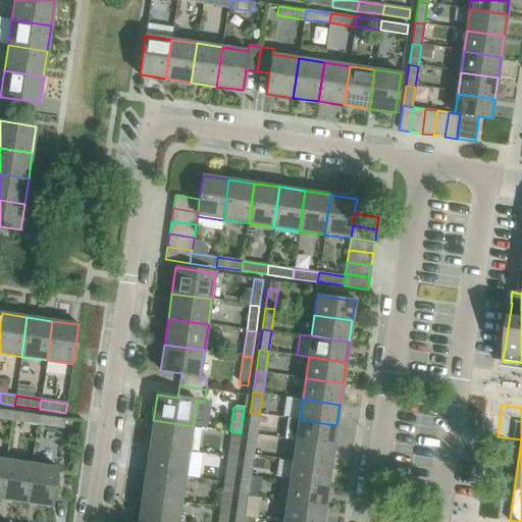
[(0,418),(12,421),(14,411),(0,409),(0,418)]
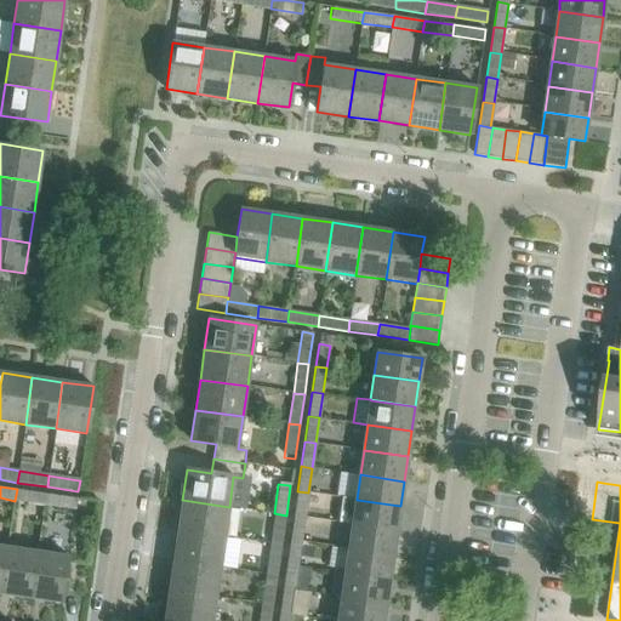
[(15,501),(46,506),(47,494),(17,489),(15,501)]
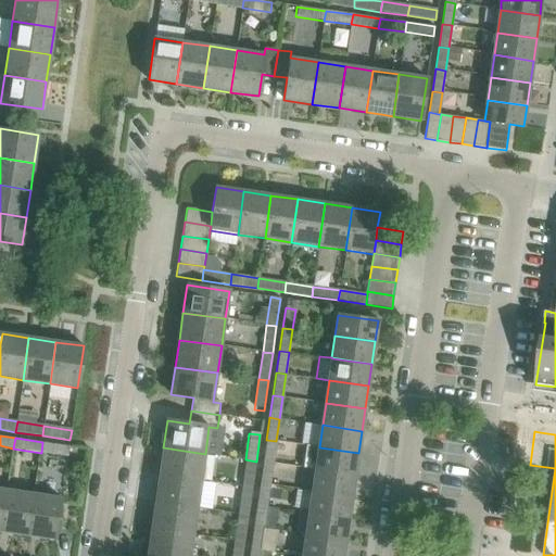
[(276,441),(266,440),(263,463),(273,464),(276,441)]
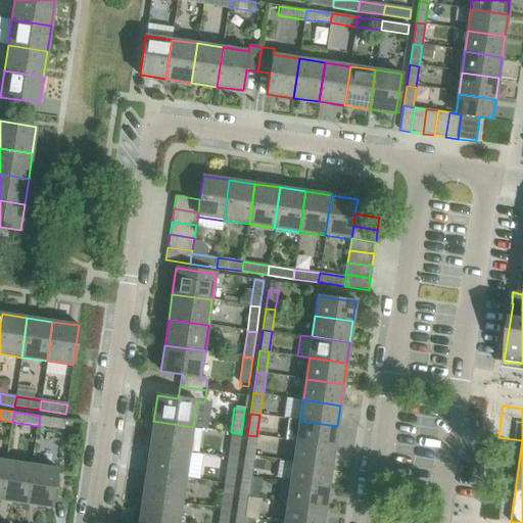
[(39,426),(63,429),(64,420),(40,416),(39,426)]
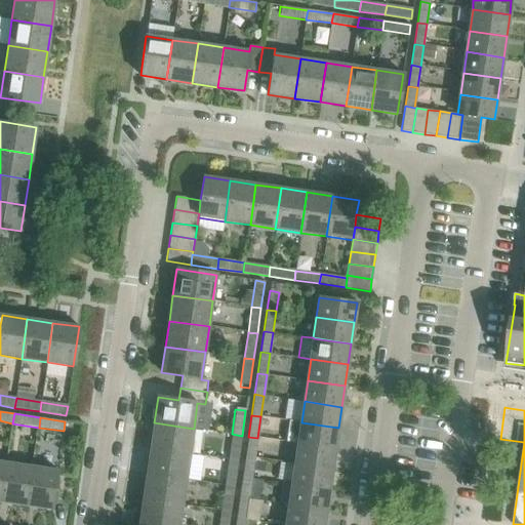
[(338,428),(301,422),(287,420),(284,442),(298,444),(335,449),(338,428)]
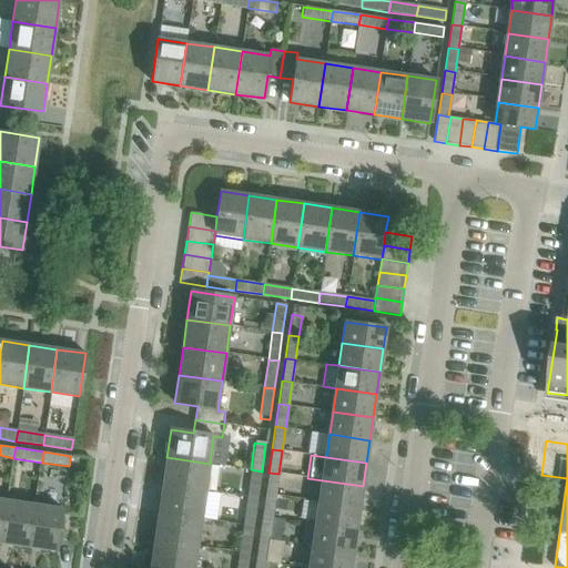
[(166,457),(162,485),(205,492),(210,464),(166,457)]
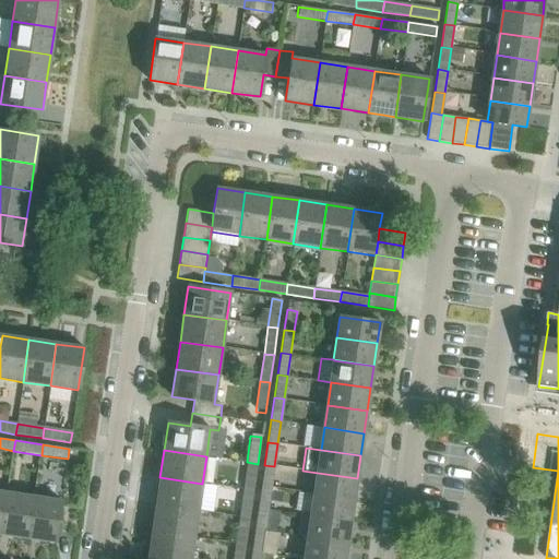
[(247,462),(242,489),(253,491),(258,464),(247,462)]
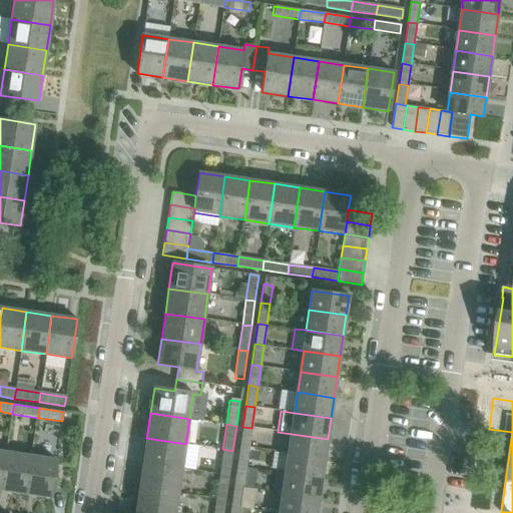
[(248,449),(251,428),(242,427),(239,447),(248,449)]
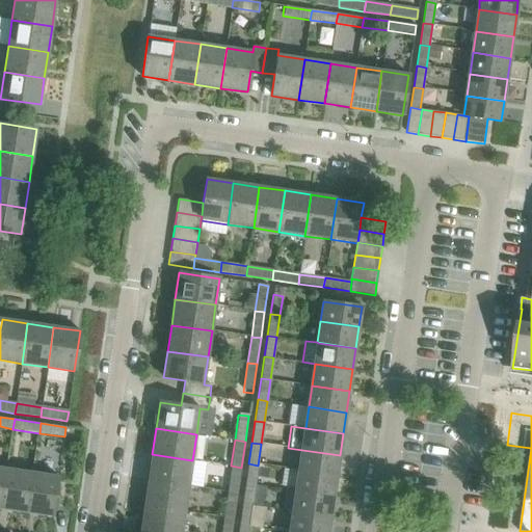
[(302,450),(299,471),(337,477),(340,455),(302,450)]
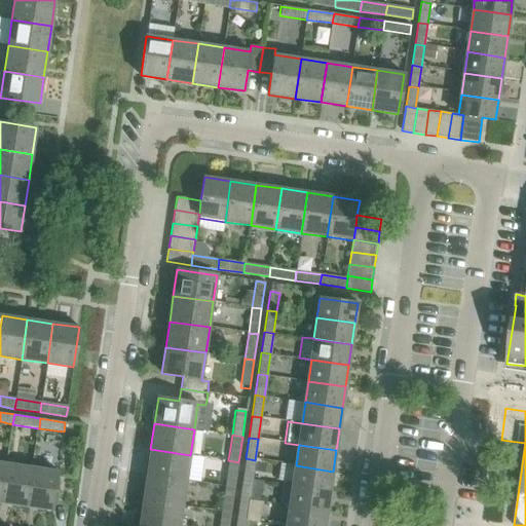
[(190,455),(150,449),(147,475),(186,481),(190,455)]
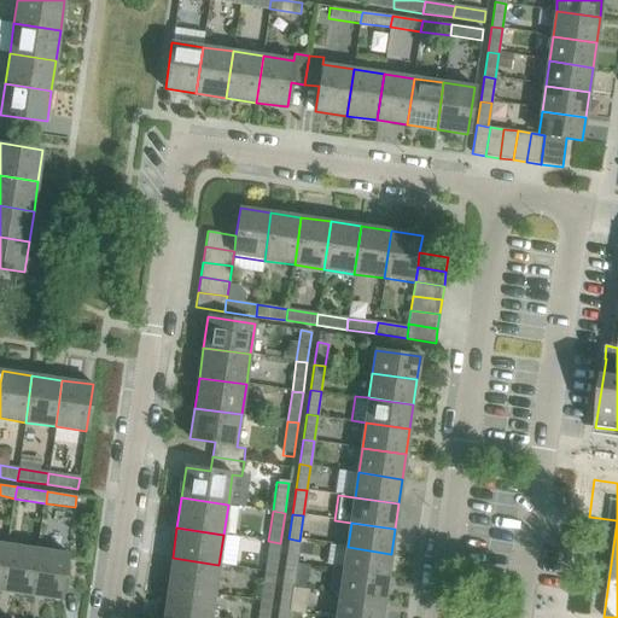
[(299,541),(289,538),(285,564),(296,565),(299,541)]
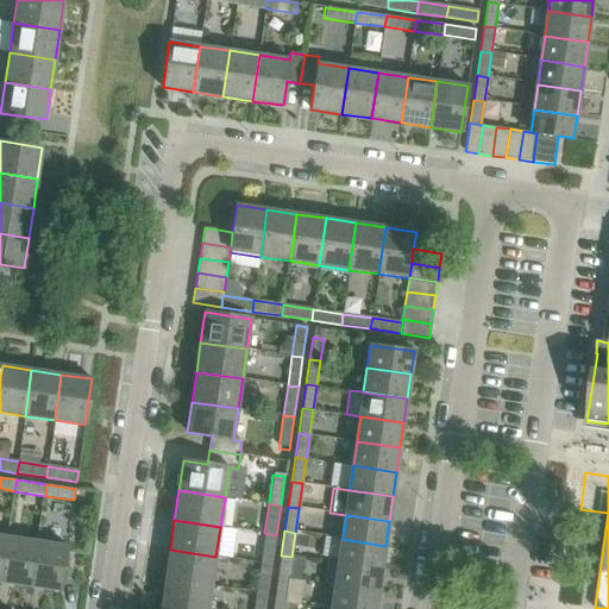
[(272,565),(276,535),(264,533),(259,563),(272,565)]
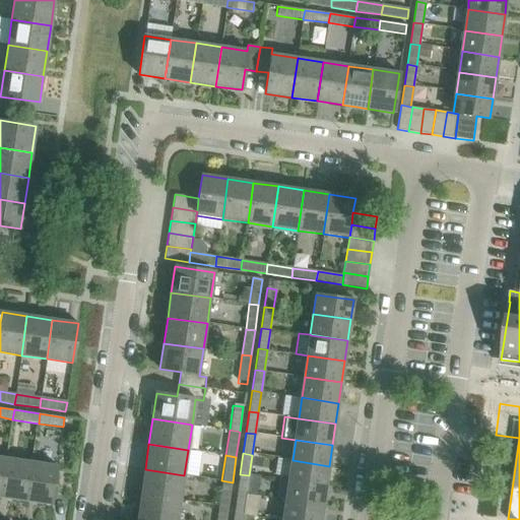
[(1,498),(27,502),(33,462),(6,458),(1,498)]
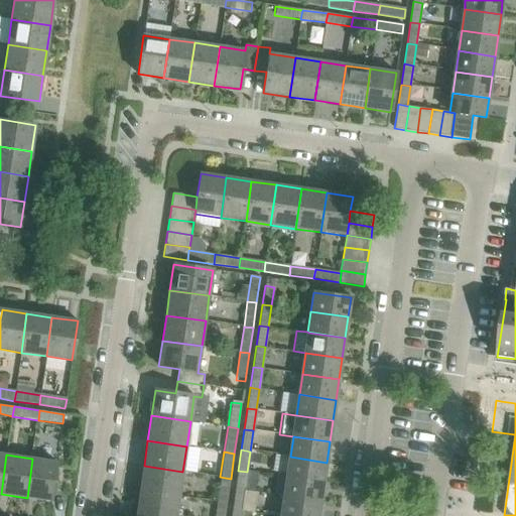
[(324,483),(327,463),(290,457),(280,456),(277,477),(287,478),(324,483)]
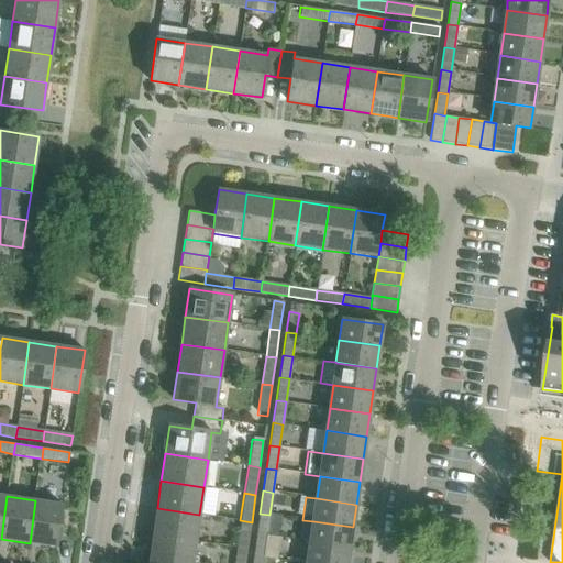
[(62,505),(35,500),(30,543),(55,547),(62,505)]
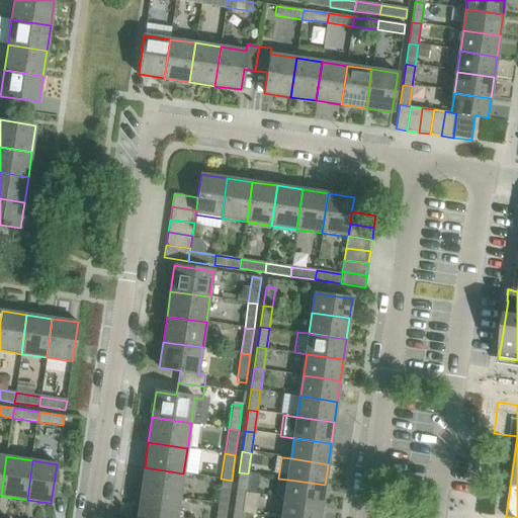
[(145,467),(141,493),(179,499),(183,473),(145,467)]
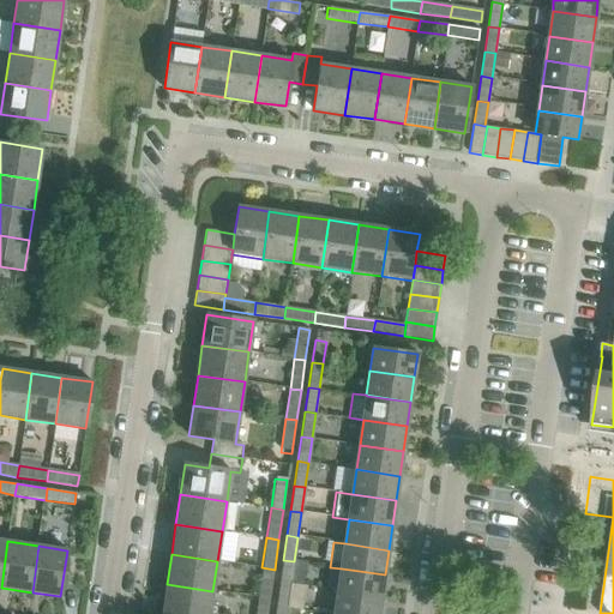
[(290,587),(294,561),(283,560),(280,585),(290,587)]
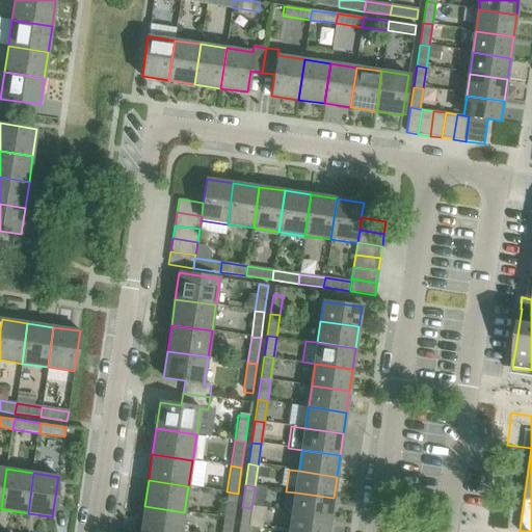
[(227,491),(223,517),(234,520),(238,494),(227,491)]
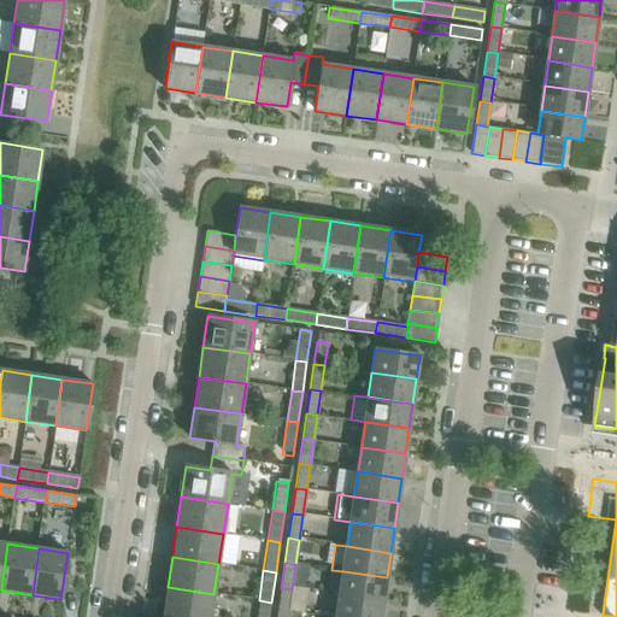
[(344,571),(340,597),(383,603),(387,577),(344,571)]
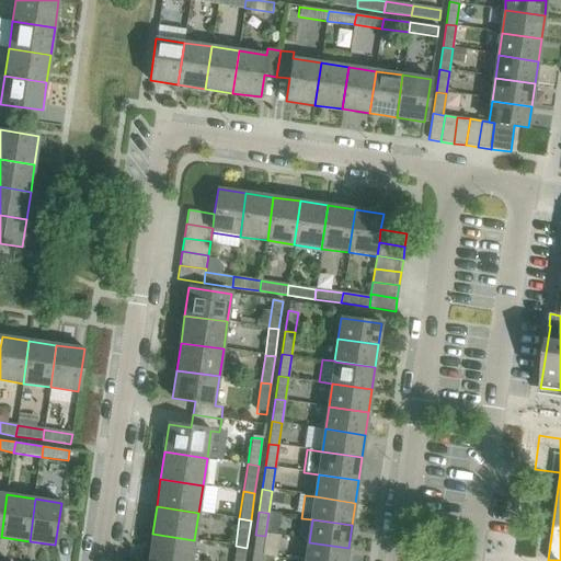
[(148,560),(191,560),(194,540),(152,534),(148,560)]
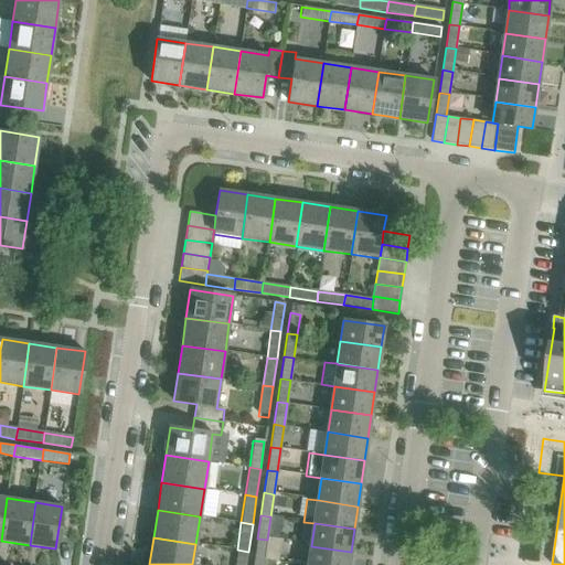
[(267,540),(257,539),(254,561),(264,563),(267,540)]
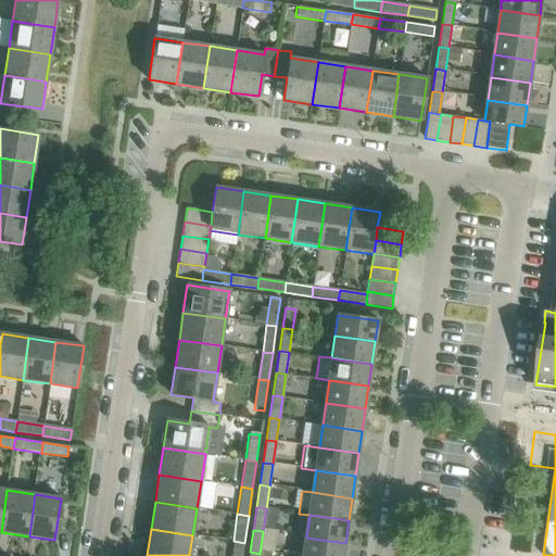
[(306,538),(303,555),(342,555),(345,543),(306,538)]
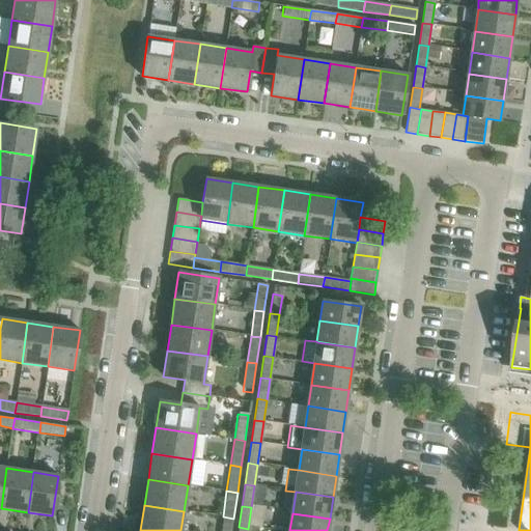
[(231,530),(233,519),(223,516),(220,530),(231,530)]
